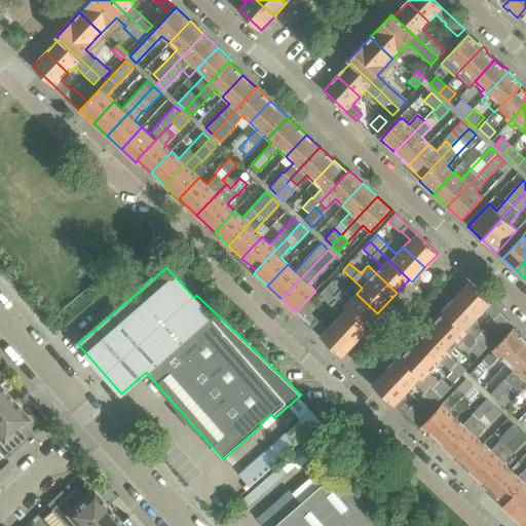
[(377,313),(357,294),(350,299),(340,290),(342,289),(333,280),(326,289),(336,299),(367,326),(377,313)]
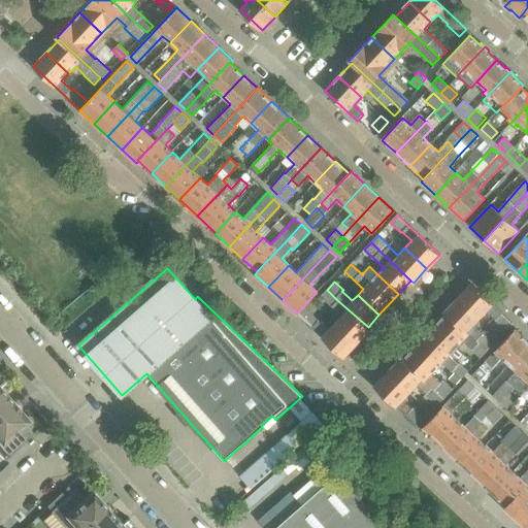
[(513,323),(471,283),(458,297),(481,319),(488,310),(497,320),(496,321),(506,330),(513,323)]
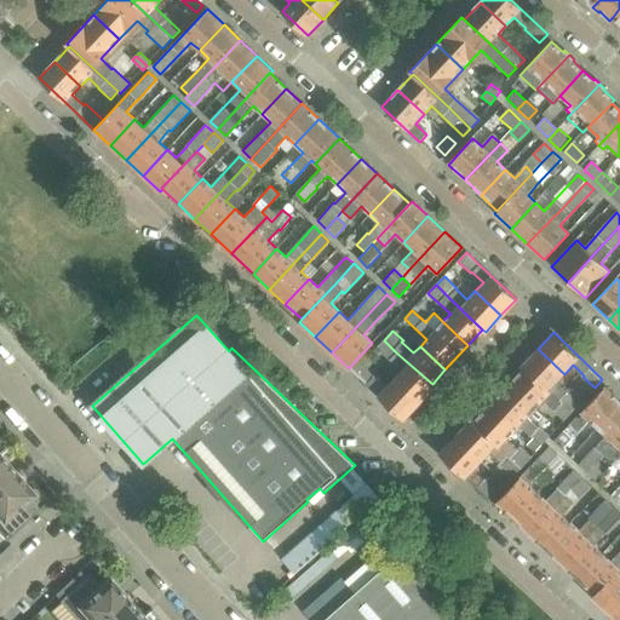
[(432,384),(396,352),(384,340),(377,348),(401,369),(392,379),(419,403),(435,386),(432,384)]
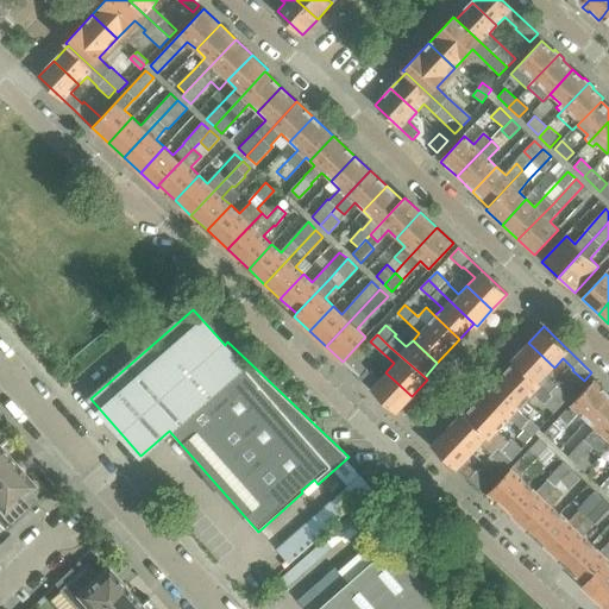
[(546,376),(554,368),(528,343),(513,358),(516,362),(551,394),(563,405),(570,396),(558,384),(557,385),(546,376)]
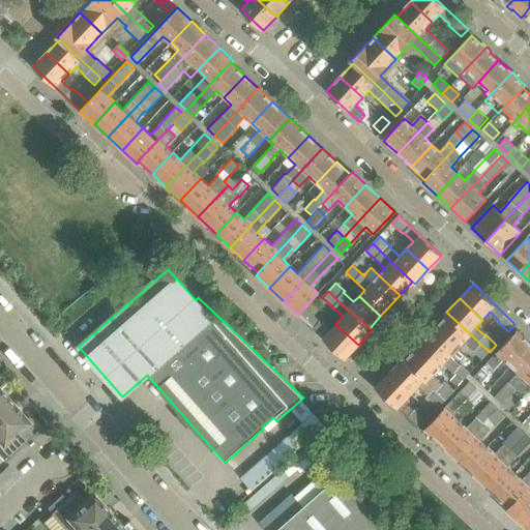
[(358,345),(335,324),(328,331),(319,322),(319,321),(304,307),(298,315),(345,359),(358,345)]
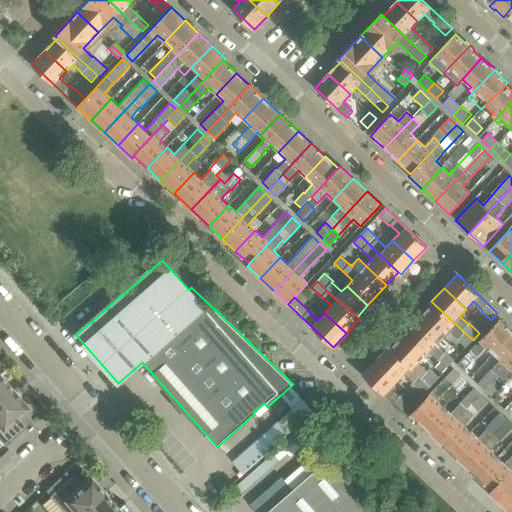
[(463,331),(434,304),(421,317),(443,337),(450,330),(459,339),(457,340),(466,348),(473,340),(463,331)]
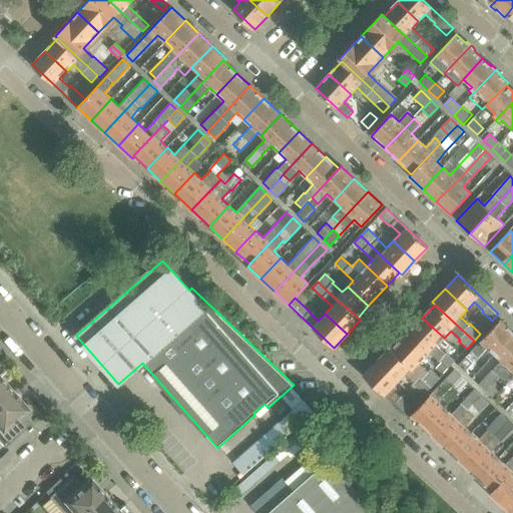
[(455,362),(437,346),(444,338),(422,318),(404,337),(426,358),(431,352),(449,369),(455,362)]
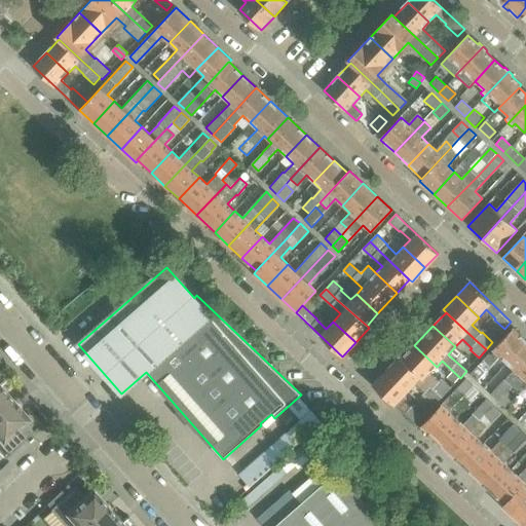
[(509,363),(525,343),(525,338),(515,328),(471,376),(477,381),(501,355),(509,363)]
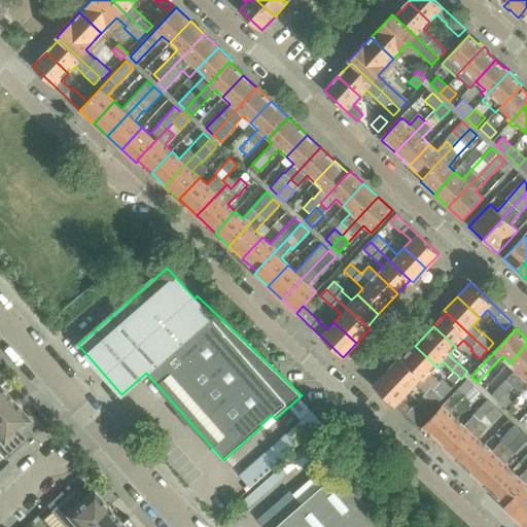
[(526,344),(510,363),(517,371),(492,396),(499,402),(514,387),(526,373),(526,344)]
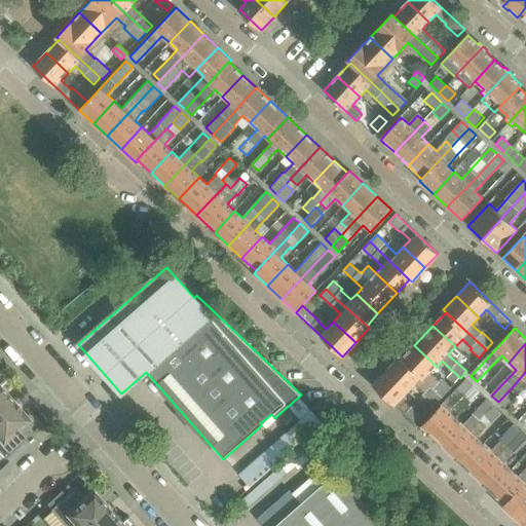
[(430,373),(437,367),(414,345),(402,358),(431,385),(443,397),(451,387),(442,378),(440,381),(430,373)]
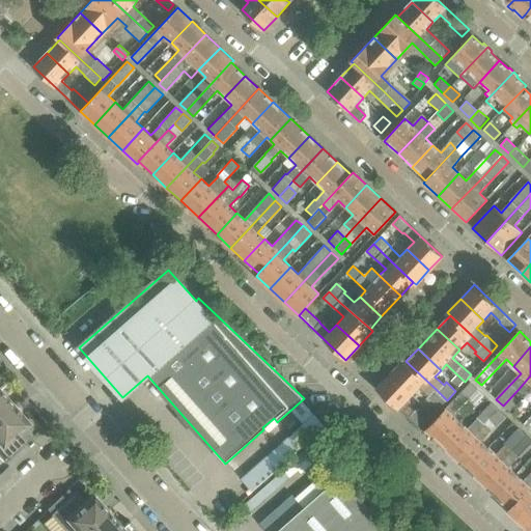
[(436,389),(406,361),(403,359),(390,372),(414,394),(420,387),(429,395),(427,397),(439,409),(447,400),(436,389)]
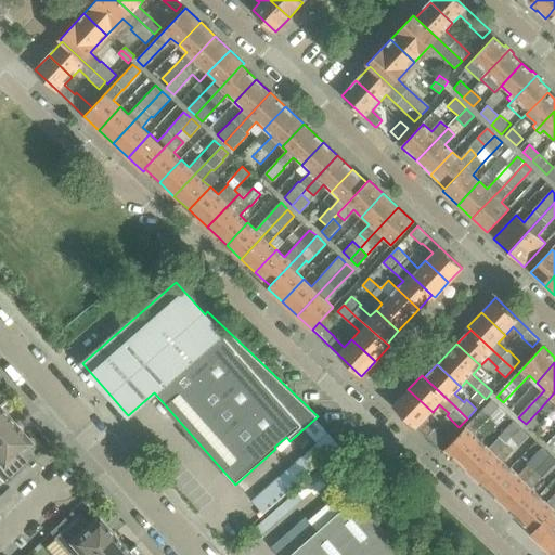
[(425,420),(433,412),(408,389),(394,405),(437,447),(444,438),(425,420)]
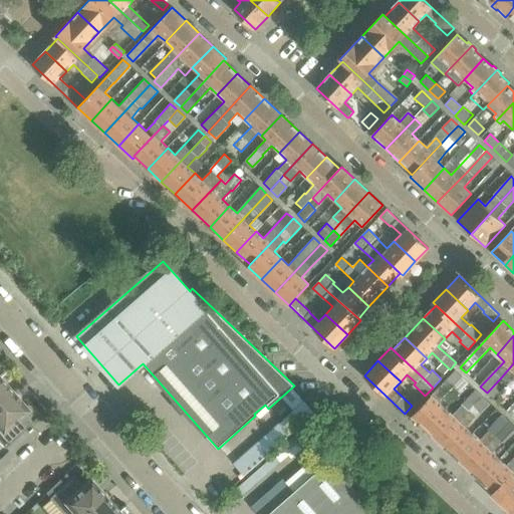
[(513,363),(501,377),(487,393),(494,399),(503,390),(508,383),(513,376),(513,363)]
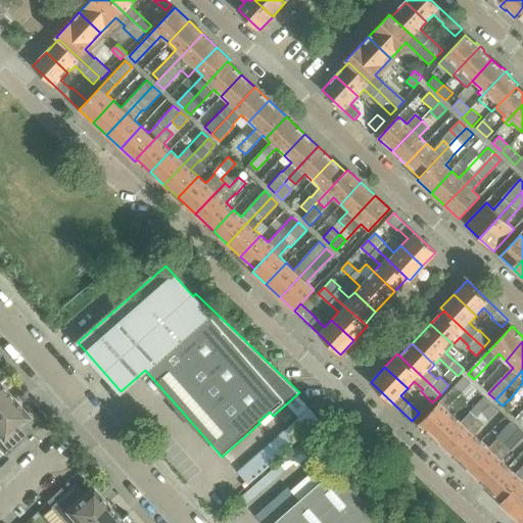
[(447,408),(457,398),(470,383),(464,377),(431,412),(419,424),(434,437),(455,415),(447,408)]
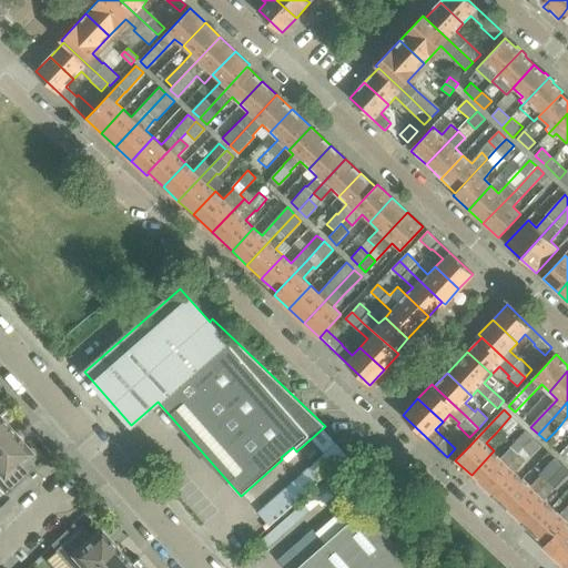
[(0,449),(17,435),(0,416),(0,415),(0,449)]
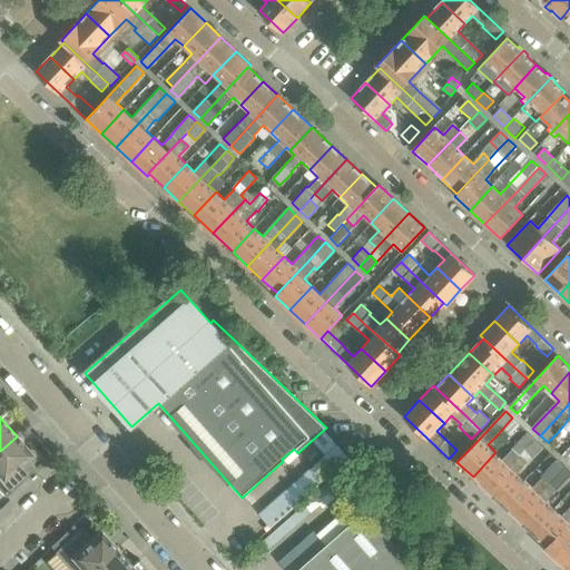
[(488,491),(521,455),(536,440),(527,432),(512,448),(513,449),(504,460),(495,452),(473,477),(488,491)]
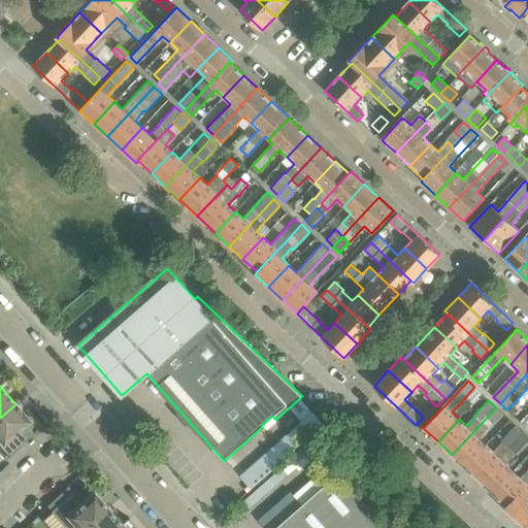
[(30,436),(23,427),(30,420),(15,404),(0,418),(0,455),(5,461),(30,436)]
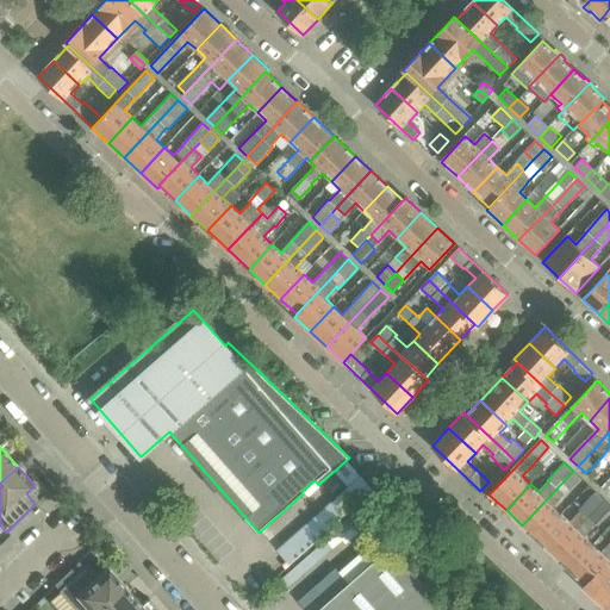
[(554,506),(565,495),(580,478),(573,471),(558,487),(522,526),(537,540),(562,514),(554,506)]
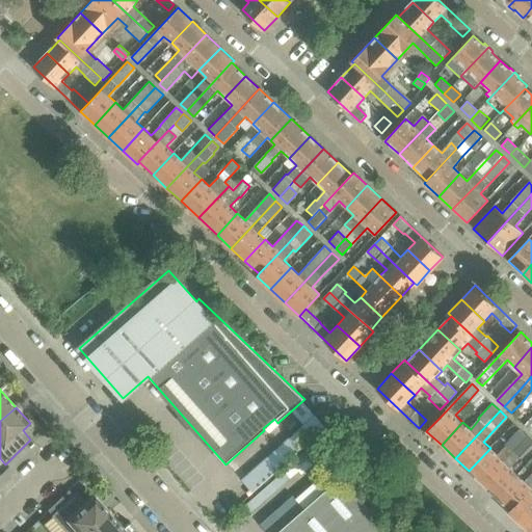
[(483,484),(513,451),(528,436),(520,429),(506,444),(507,445),(498,455),(490,448),(469,471),(483,484)]
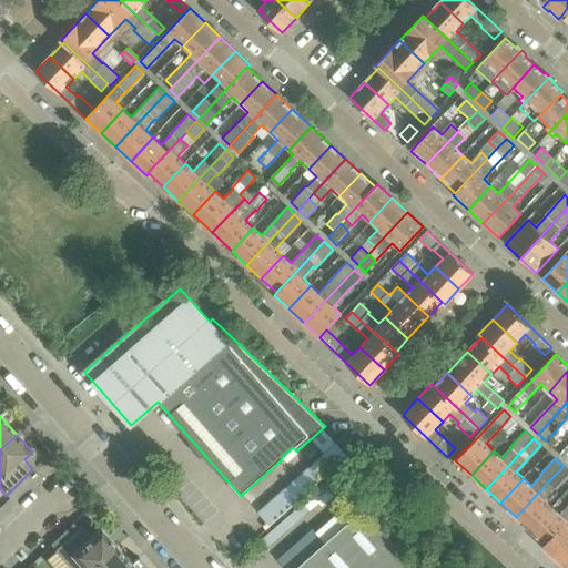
[(546,499),(556,488),(567,475),(567,469),(564,466),(548,482),(516,517),(531,531),(554,507),(546,499)]
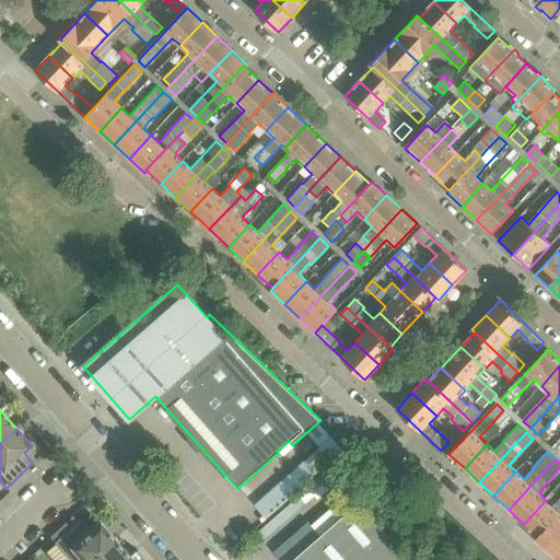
[(537,536),(559,513),(559,500),(553,508),(546,500),(524,524),(537,536)]
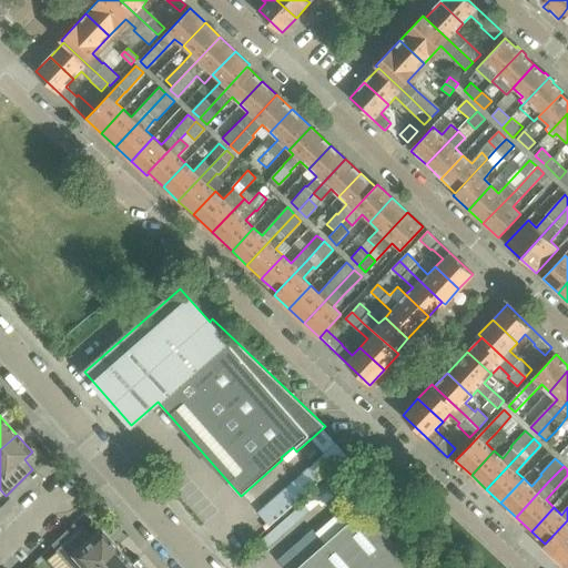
[(416,567),(364,509),(297,567),(416,567)]
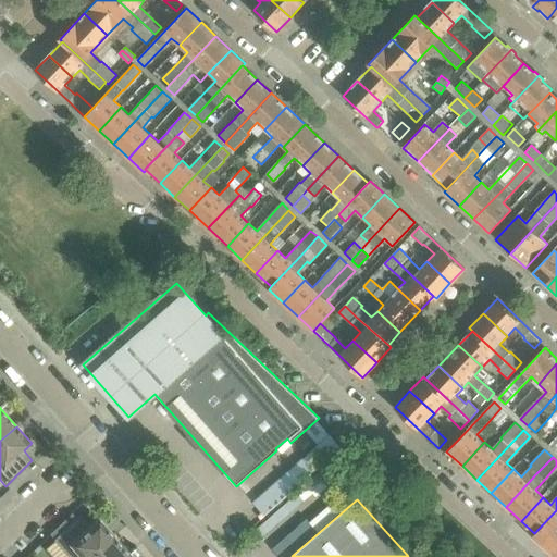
[(556,510),(534,533),(532,535),(548,551),(556,540),(556,510)]
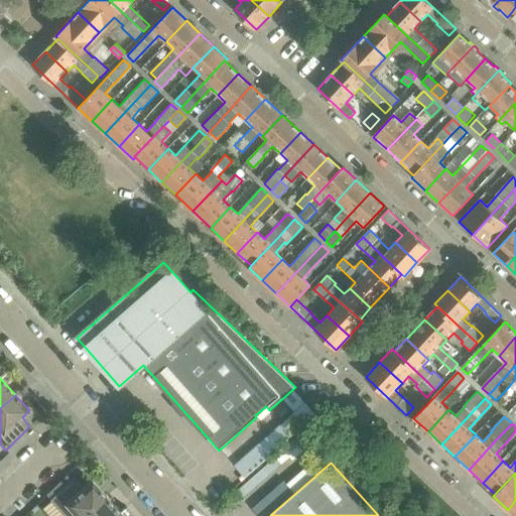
[(62,515),(83,515),(106,497),(90,480),(83,486),(74,476),(49,500),(62,515)]
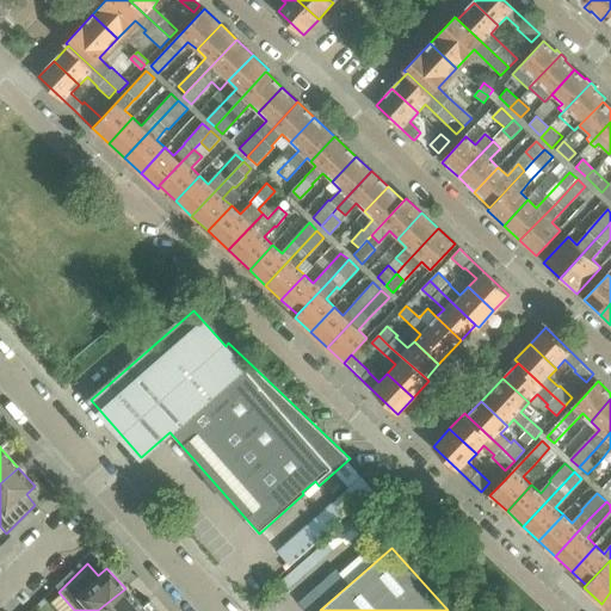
[(137,610),(142,608),(141,606),(125,588),(98,610),(137,610)]
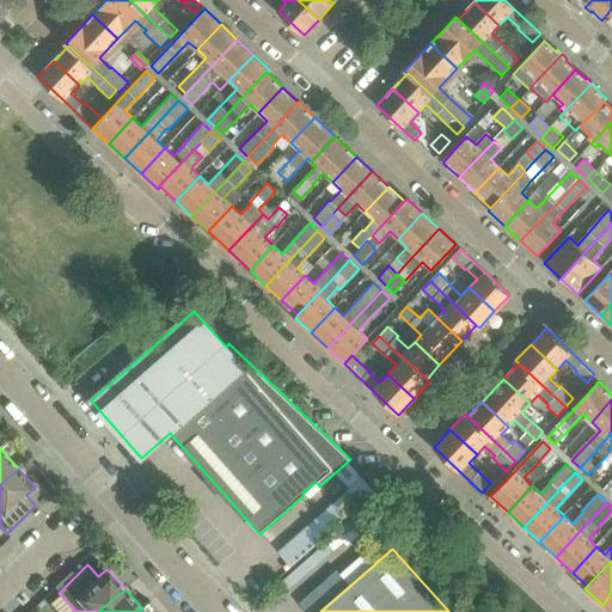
[(158,611),(148,600),(141,607),(142,609),(138,611),(158,611)]
